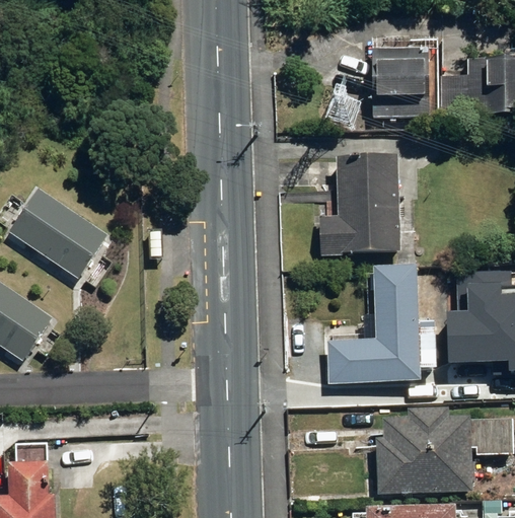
[(437,35),(370,37),(372,118),(429,117),(428,50),(438,50),(437,35)]
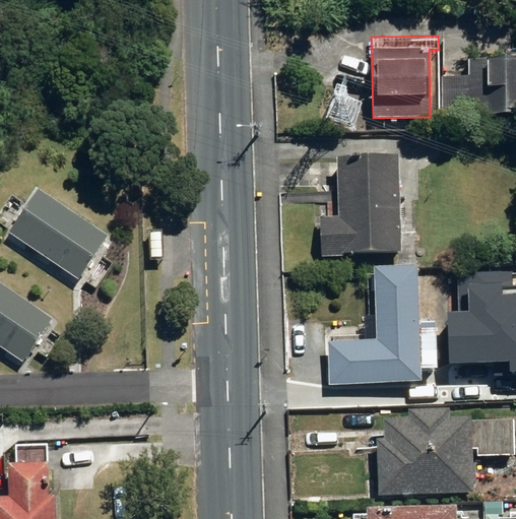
[(468,75),(441,76),(442,128),(469,127),(469,115),(515,114),(515,57),(467,59),(468,75)]
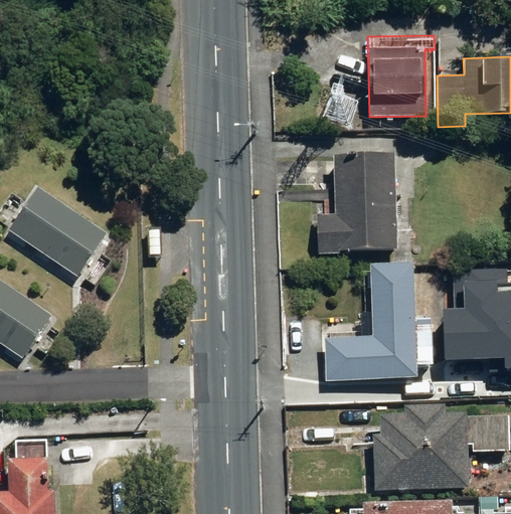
[(396,153),(333,154),(335,214),(317,214),(317,250),(398,249),(396,153)]
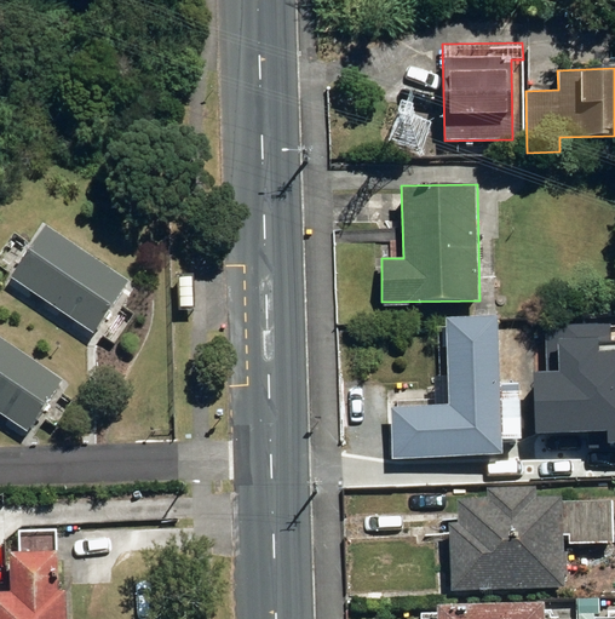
[(127,281),(41,222),(27,242),(13,233),(0,252),(0,270),(111,347),(133,314),(114,301),(127,281)]
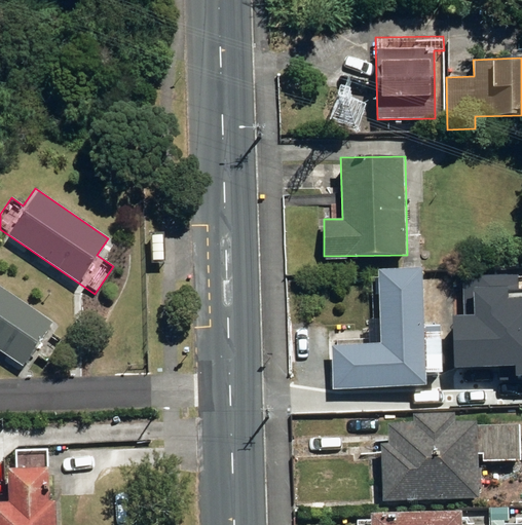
[(424,267),(379,268),(379,277),(370,277),(371,329),(327,330),(328,386),(427,384),(426,372),(442,372),(441,325),(425,326),(424,267)]
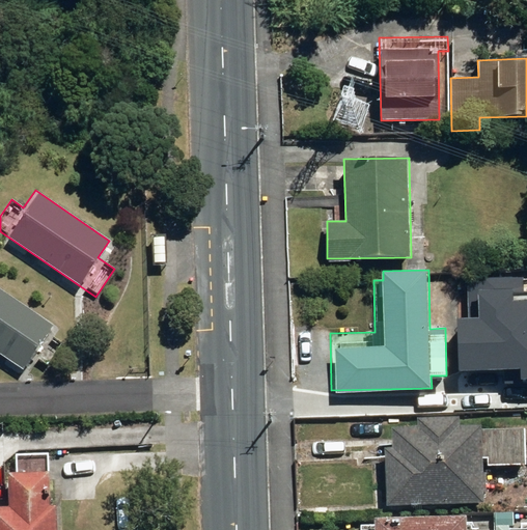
[(54,328),(0,289),(0,356),(24,372),(33,358),(47,366),(62,344),(49,335),(54,328)]
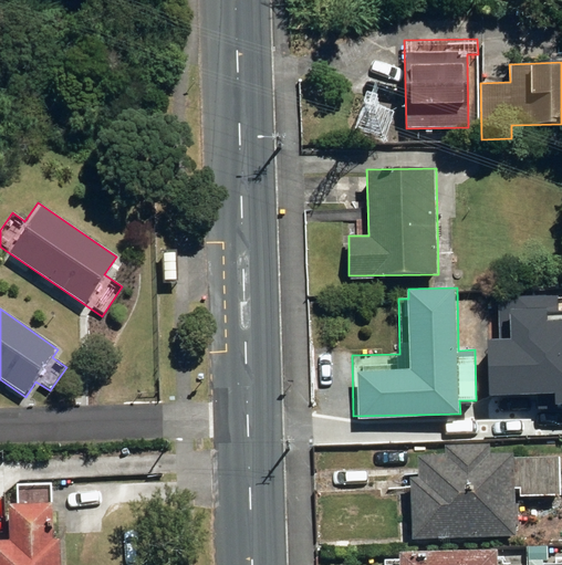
[(561,453),(519,453),(489,453),(489,447),(447,447),(447,454),(416,454),(416,477),(410,477),(410,537),(513,537),(519,537),(519,497),(561,497),(561,453)]
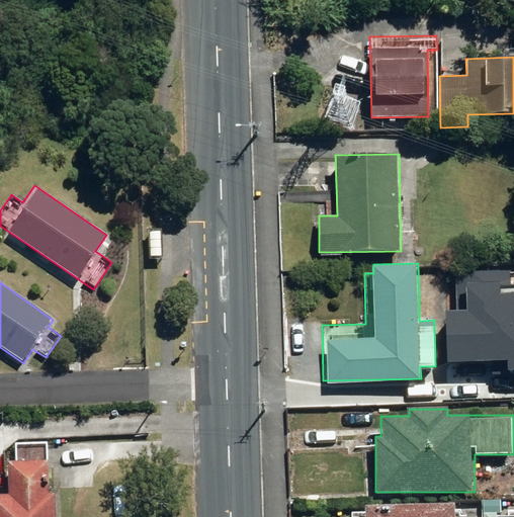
[(0,516),(56,516),(57,496),(51,496),(50,461),(9,462),(10,496),(0,496),(0,516)]
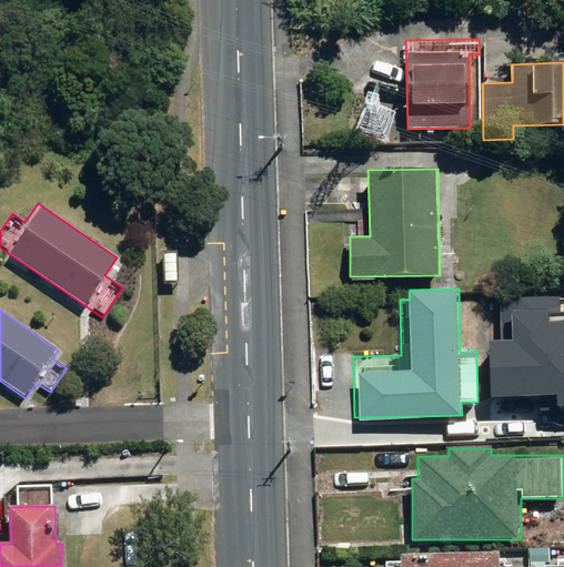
[(526,547),(526,566),(504,565),(504,566),(563,566),(549,566),(549,548),(526,547)]
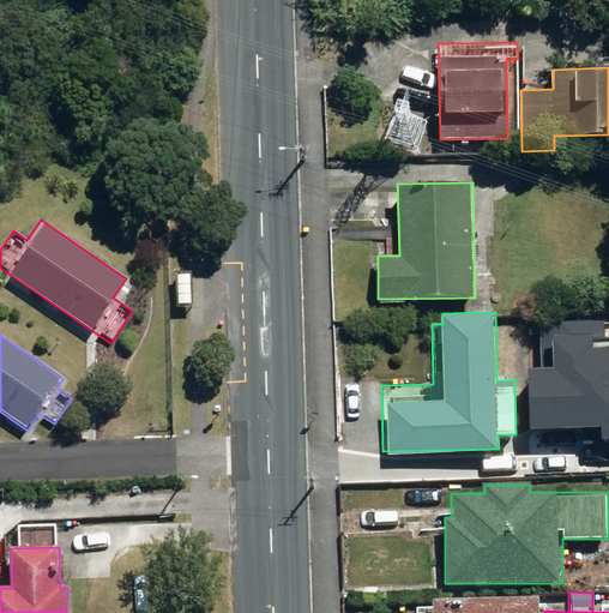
[(429,601),(429,612),(541,612),(541,601),(429,601)]
